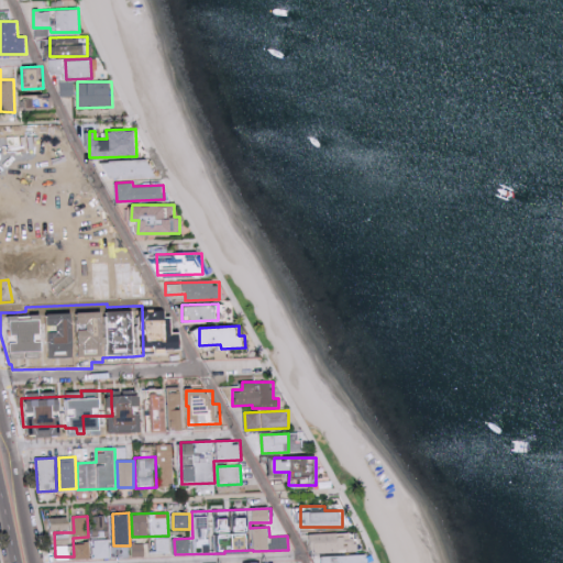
[(70,517),(47,518),(48,530),(70,529),(70,517)]
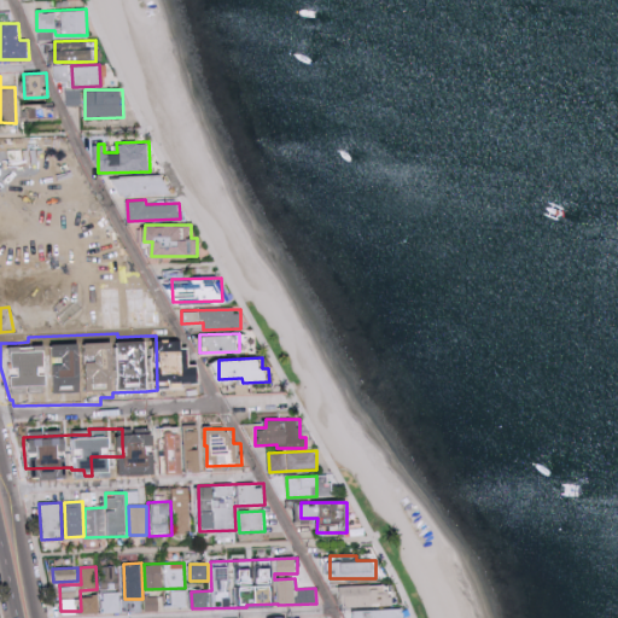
[(342,606),(398,604),(397,596),(389,596),(389,584),(340,586),(342,606)]
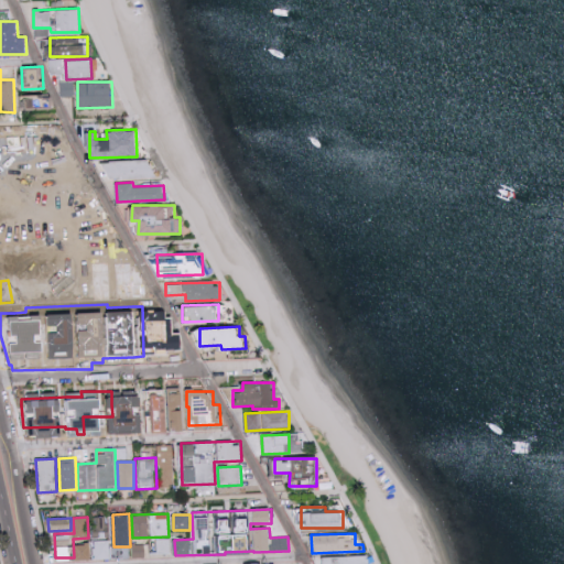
[(111,540),(94,540),(93,559),(111,559),(111,540)]
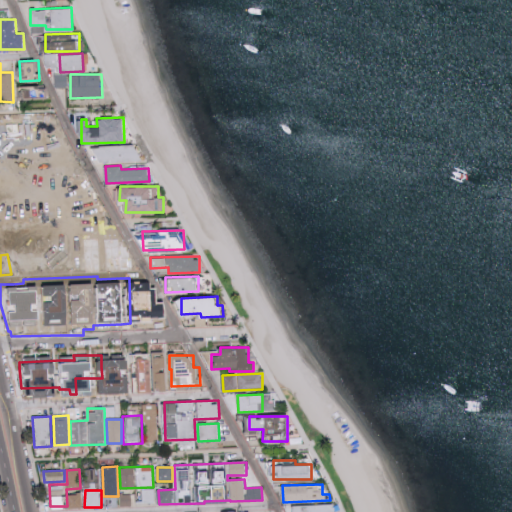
[(68,494),(69,508),(82,508),(82,493),(68,494)]
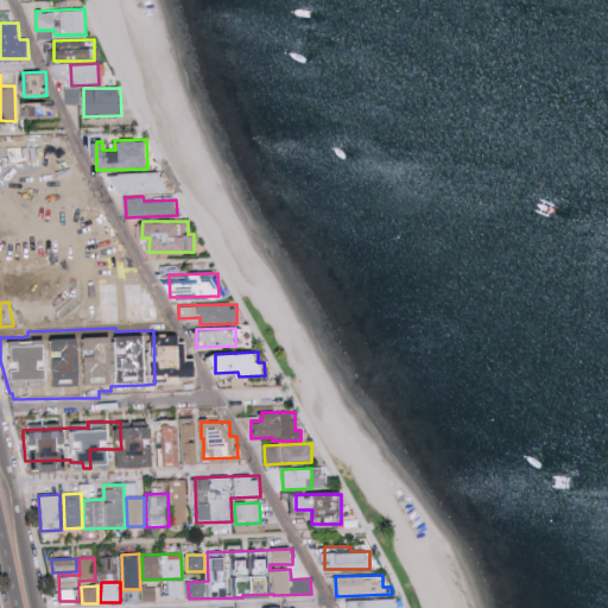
[(156,601),(156,587),(143,587),(143,602),(156,601)]
